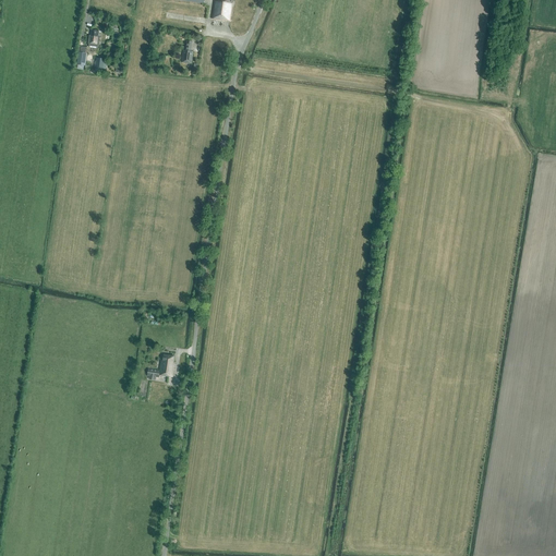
[(228,19),(230,0),(213,0),(209,17),(222,20),(222,19),(228,19)]
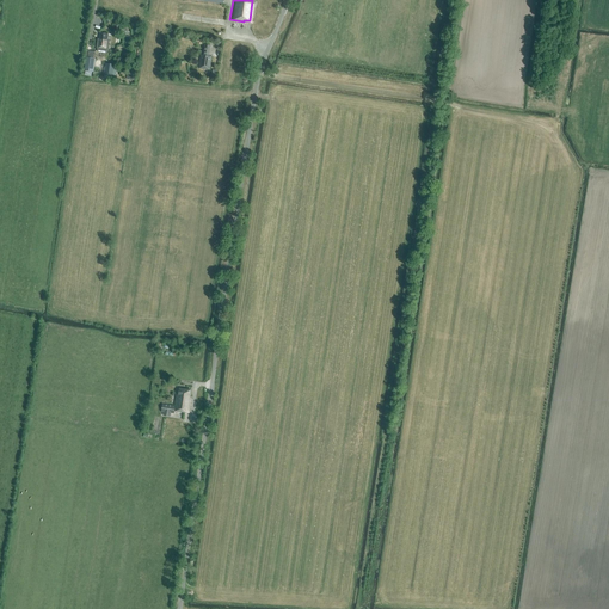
[(105,47),(106,38),(105,38),(106,32),(98,31),(97,37),(96,37),(94,45),(96,48),(104,49),(105,47)]
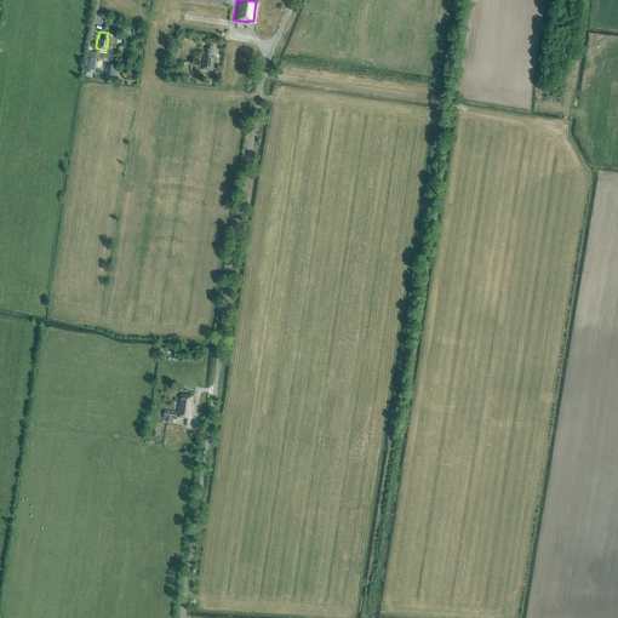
[(211,69),(212,55),(210,55),(211,44),(206,44),(205,50),(202,50),(200,67),(211,69)]
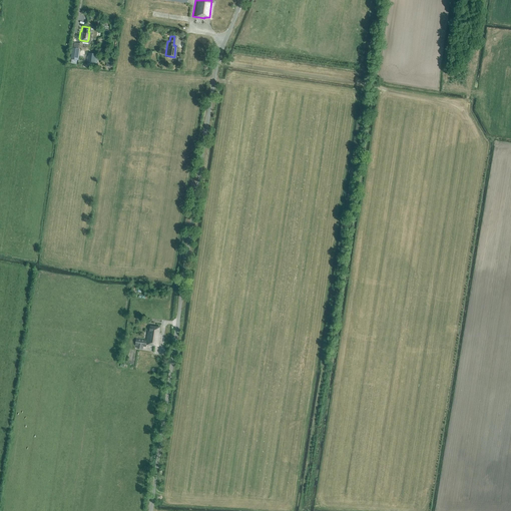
[(78,47),(76,46),(77,41),(71,40),(69,57),(76,58),(78,47)]
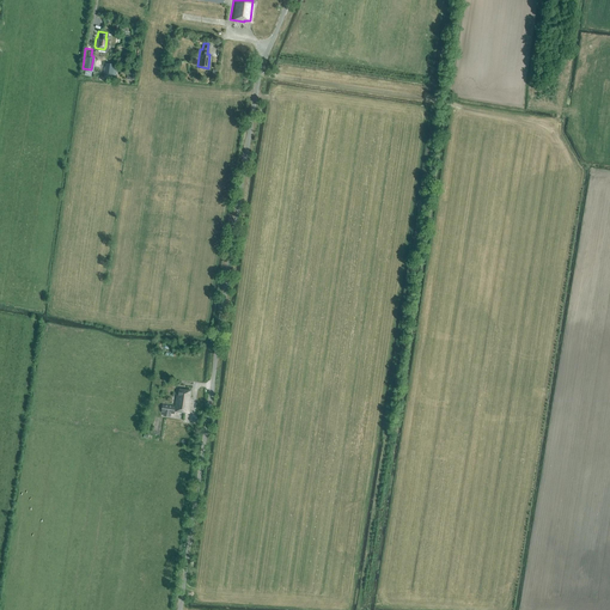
[(114,73),(115,66),(113,66),(113,62),(104,61),(102,72),(114,73)]
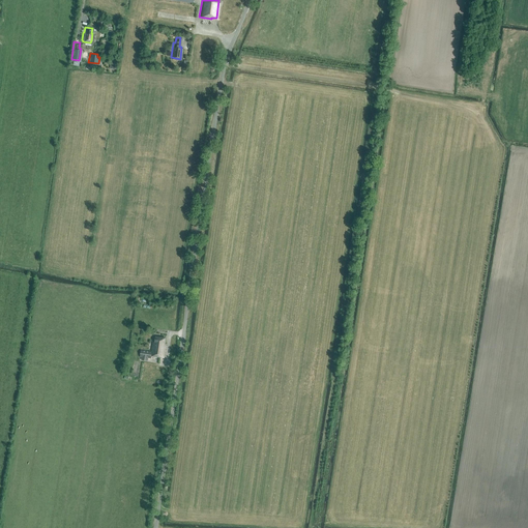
[(151,341),(150,346),(149,350),(139,348),(138,354),(149,356),(149,353),(162,355),(164,346),(164,343),(163,342),(164,336),(153,335),(152,341),(151,341)]
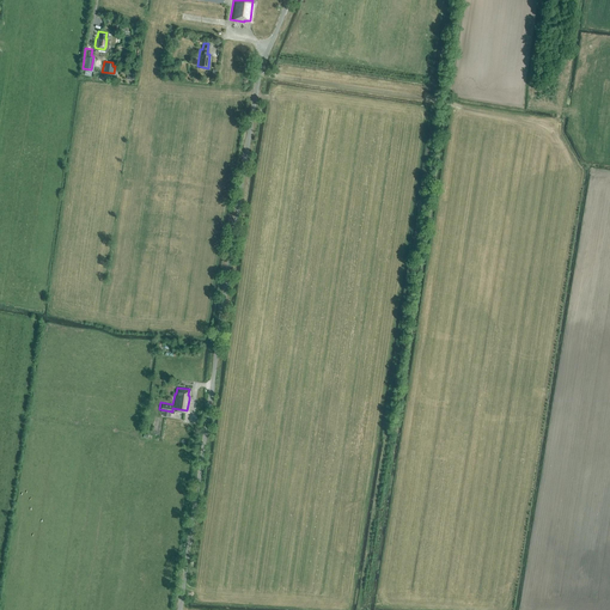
All buildings are outlined.
